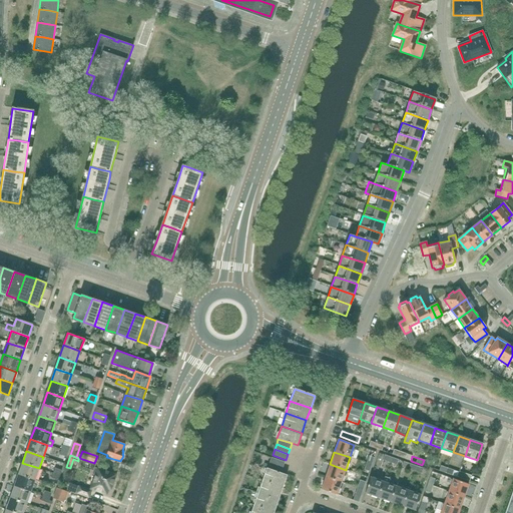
[(283,468),(285,462),(272,458),(270,463),(283,468)]
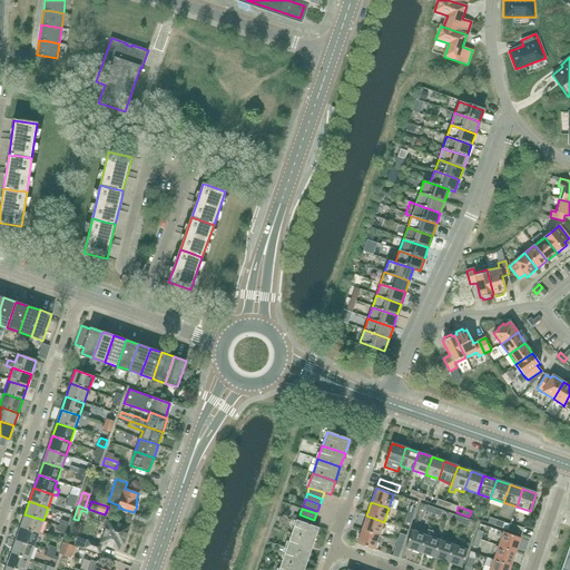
[(461,523),(463,518),(449,513),(448,519),(461,523)]
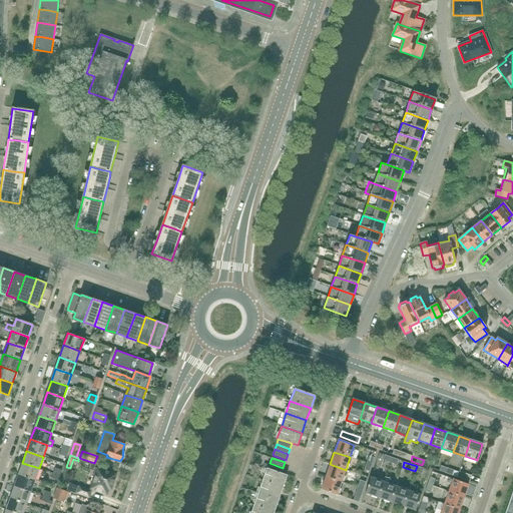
[(35,480),(39,468),(22,463),(18,474),(35,480)]
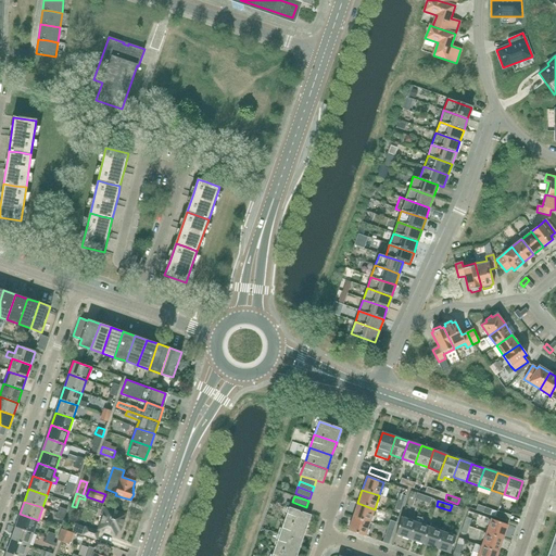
[(304,513),(306,507),(292,502),(290,507),(304,513)]
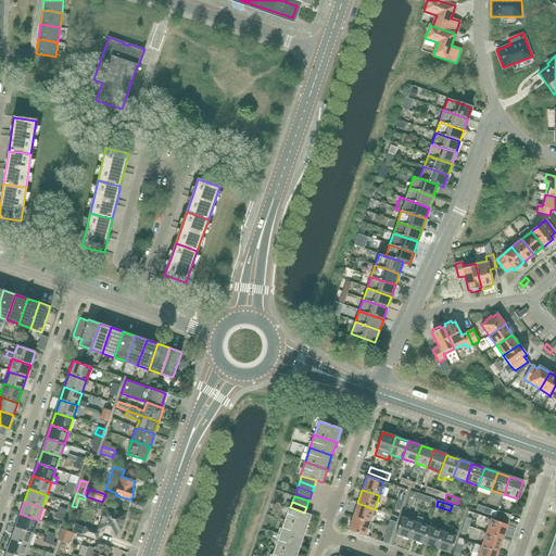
[(369,522),(375,509),(357,503),(353,517),(369,522)]
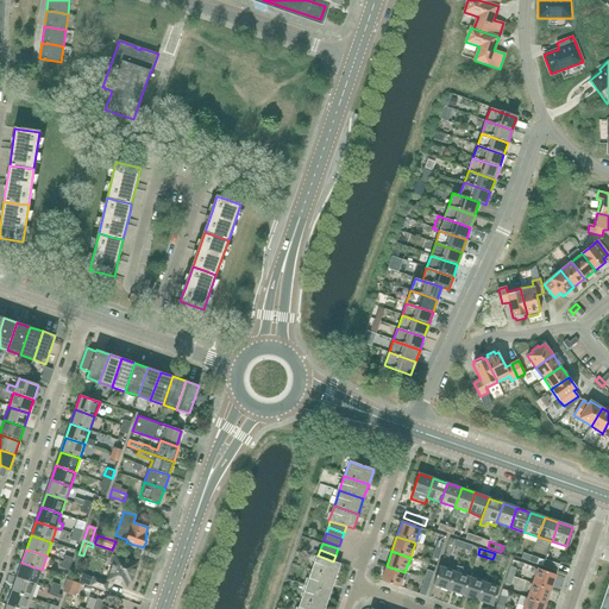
[(135,571),(137,564),(113,556),(110,563),(114,564),(108,581),(126,586),(129,579),(131,581),(132,578),(133,578),(136,572),(135,571)]
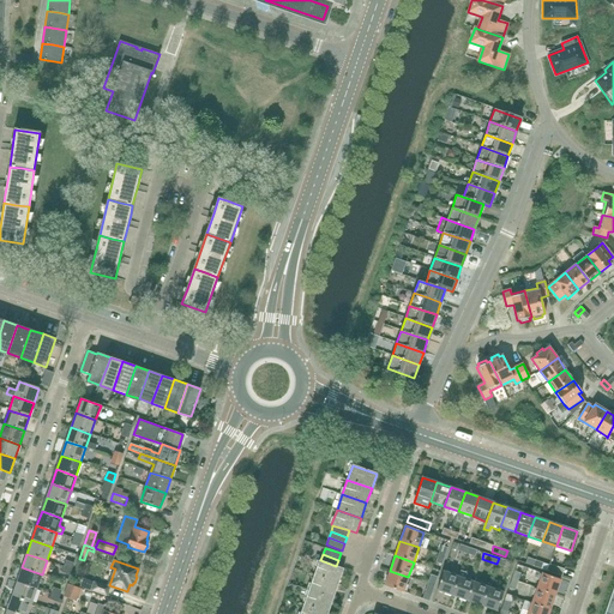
[(336,566),(320,560),(319,560),(314,576),(338,584),(343,569),(336,566)]
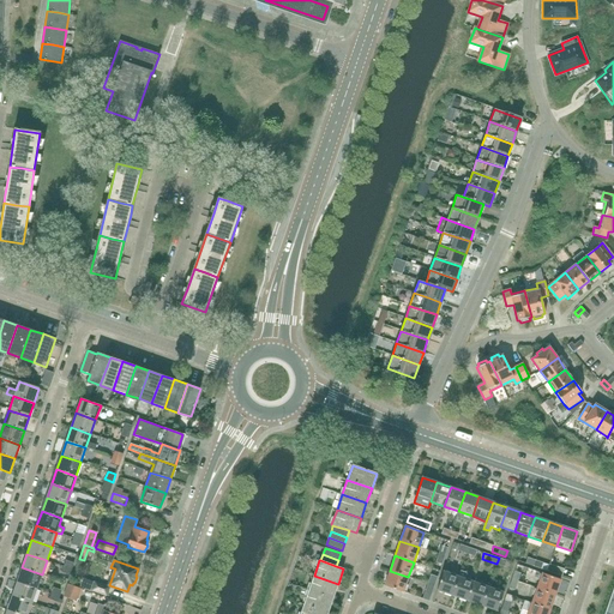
[(561,577),(565,570),(549,565),(547,571),(561,577)]
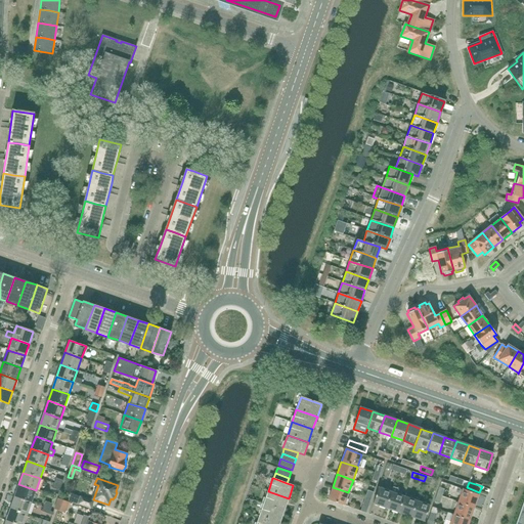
[(32,503),(36,490),(18,484),(14,496),(32,503)]
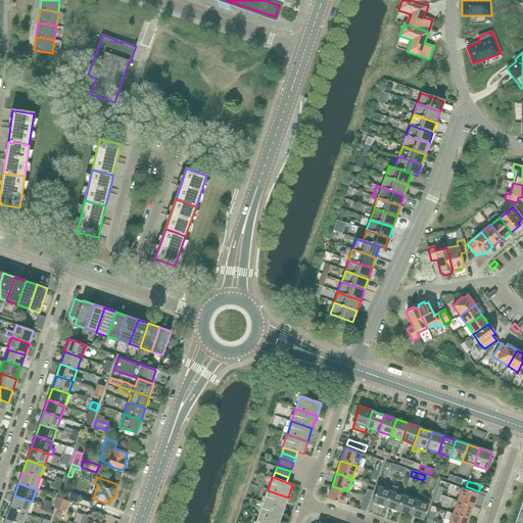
[(343,505),(347,491),(332,486),(327,498),(343,505)]
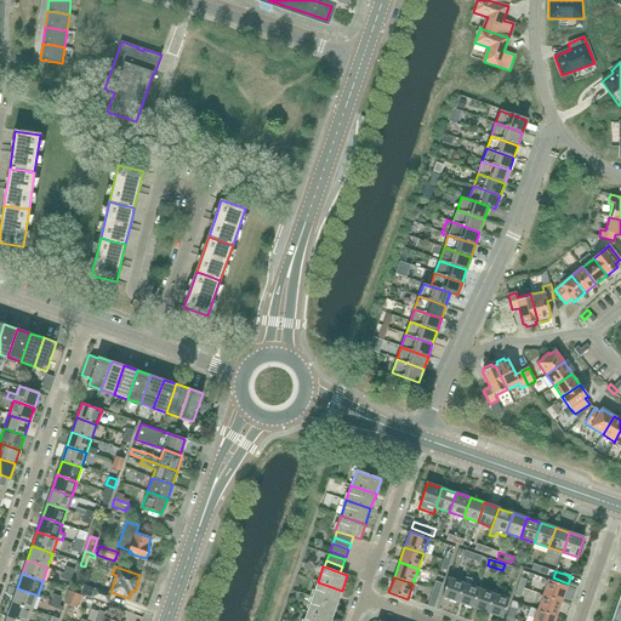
[(457,602),(463,584),(449,577),(442,597),(457,602)]
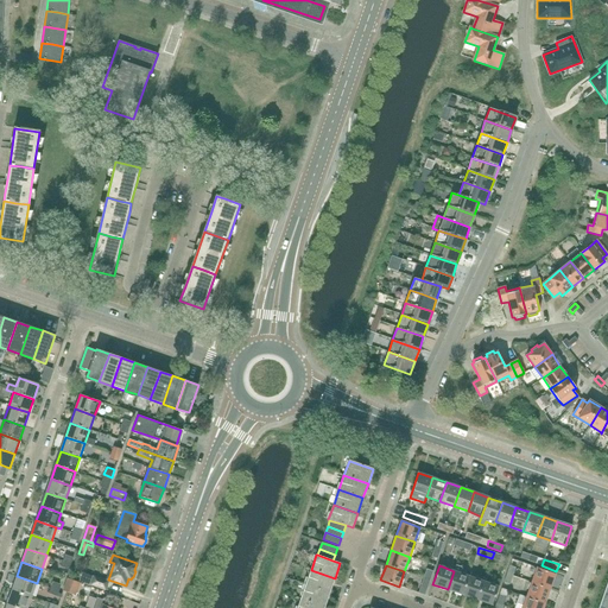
[(462,595),(469,576),(461,574),(462,568),(456,565),(454,571),(448,589),(462,595)]
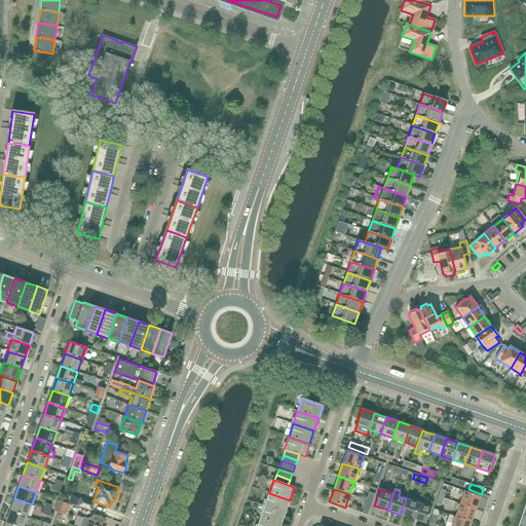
[(476,510),(480,496),(464,491),(459,504),(476,510)]
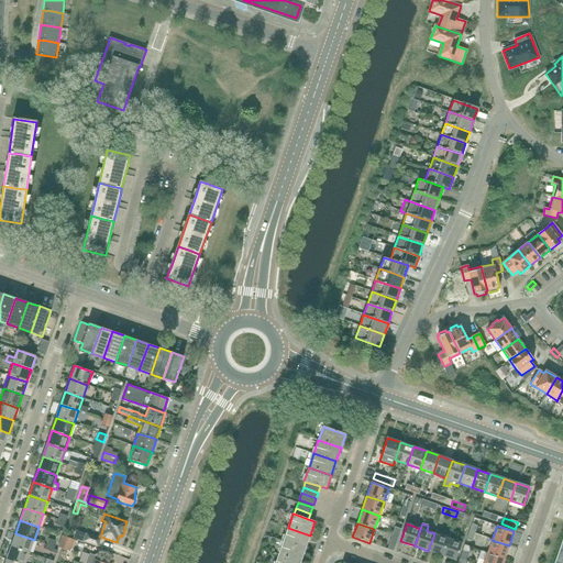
[(393,536),(398,538),(401,529),(395,527),(393,536)]
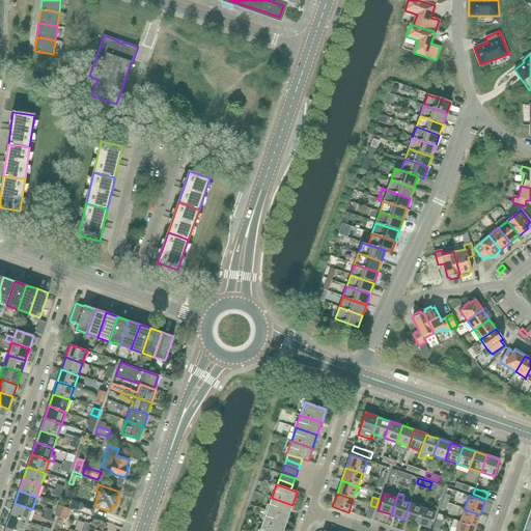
[(288,518),(292,505),(272,498),(267,510),(288,518)]
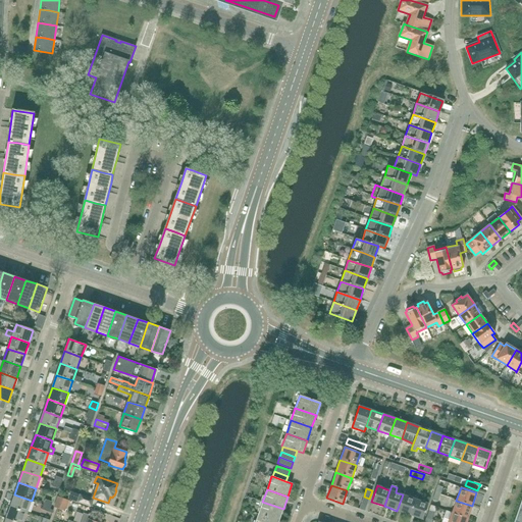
[(79,504),(80,502),(79,502),(81,496),(74,493),(71,502),(79,504)]
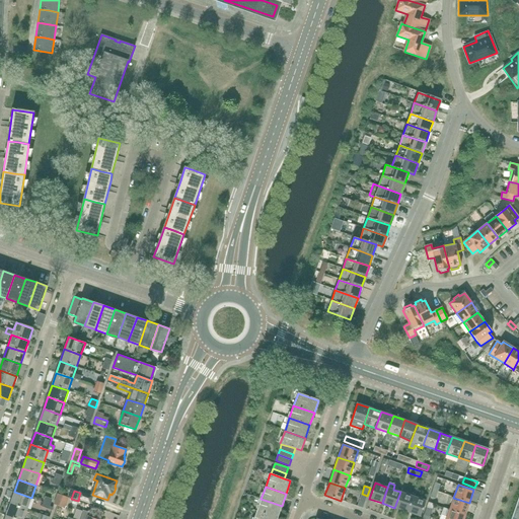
[(26,509),(31,498),(14,492),(10,504),(26,509)]
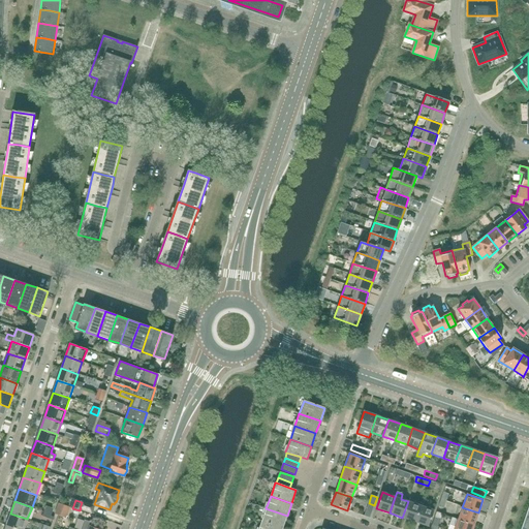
[(415,522),(421,506),(408,501),(402,518),(415,522)]
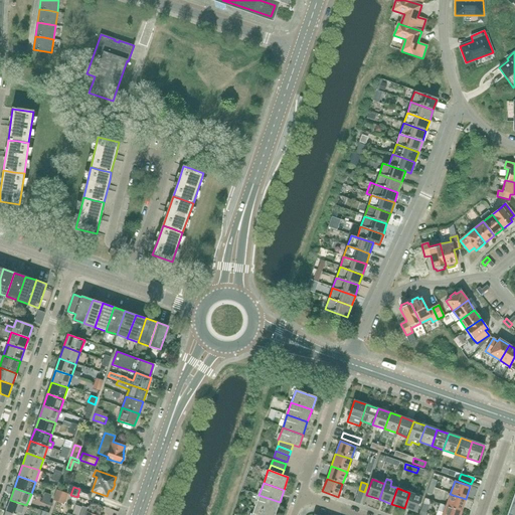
[(89,499),(91,493),(79,489),(77,495),(78,495),(89,499)]
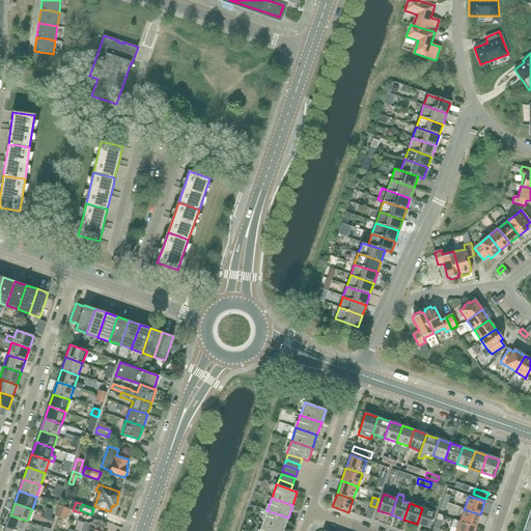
[(70,509),(60,506),(59,505),(57,510),(67,514),(70,509)]
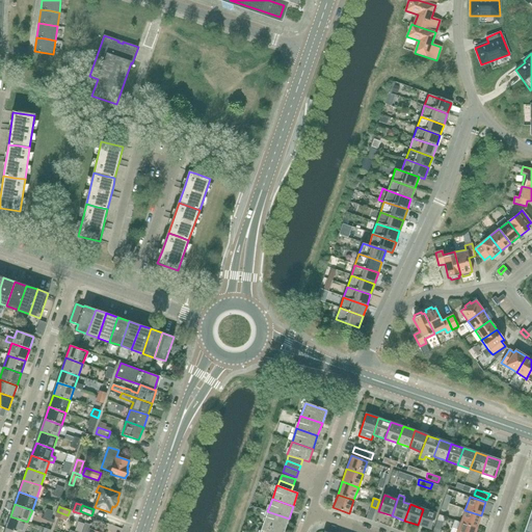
[(372,521),(376,508),(371,506),(366,519),(372,521)]
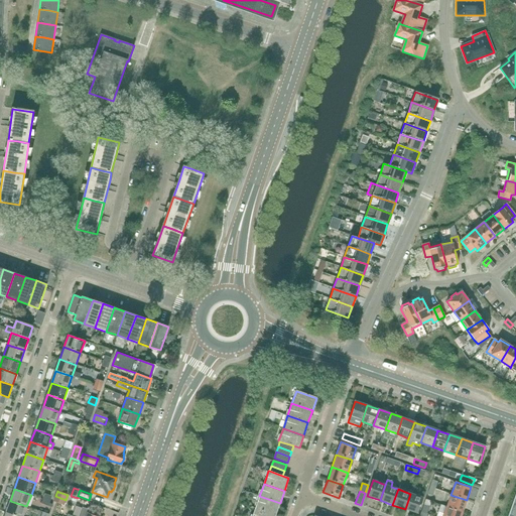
[(417,513),(423,498),(410,494),(405,509),(417,513)]
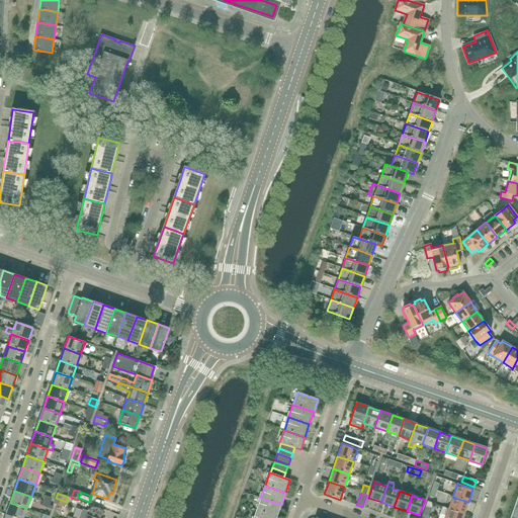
[(464,514),(468,502),(452,497),(448,509),(464,514)]
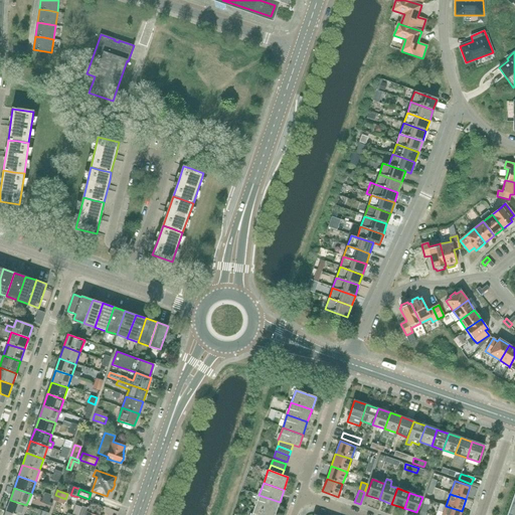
[(64,504),(65,499),(55,495),(53,500),(64,504)]
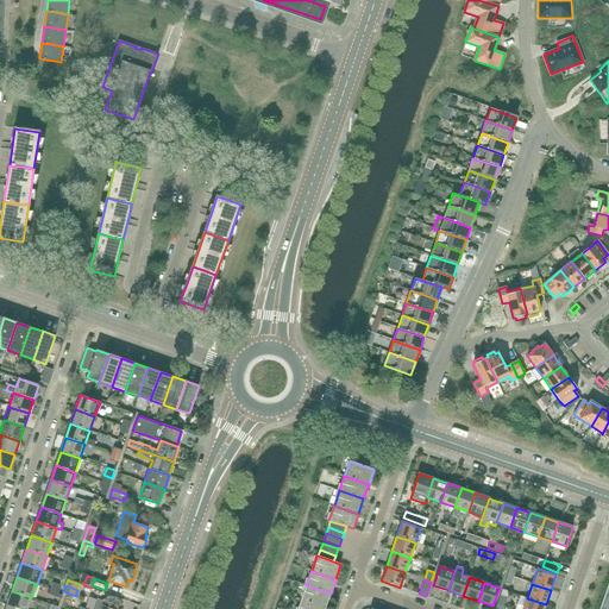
[(325,608),(331,594),(306,585),(301,600),(325,608)]
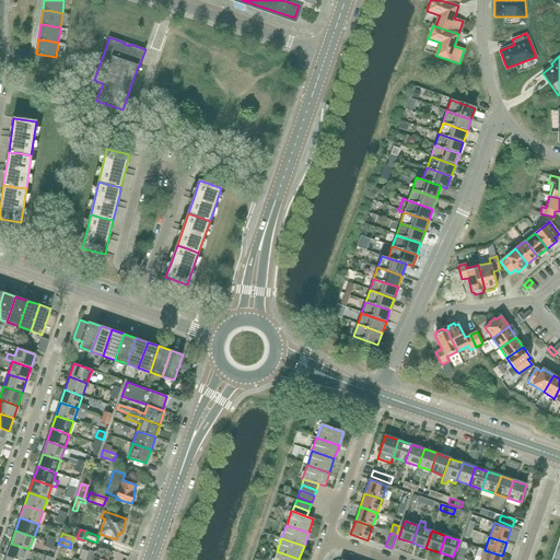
[(18,559),(25,559),(28,549),(11,544),(7,556),(18,559)]
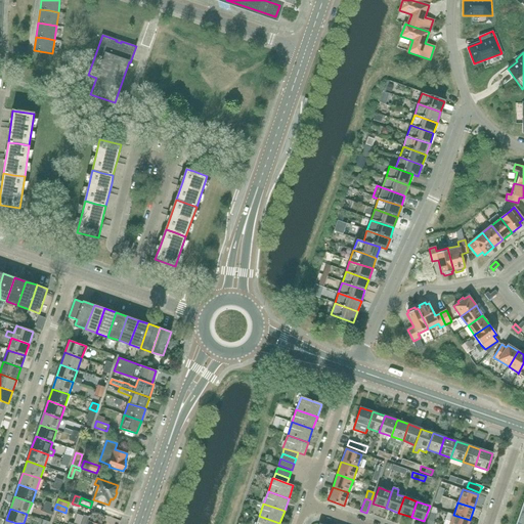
[(468,523),(470,520),(453,515),(449,523),(468,523)]
